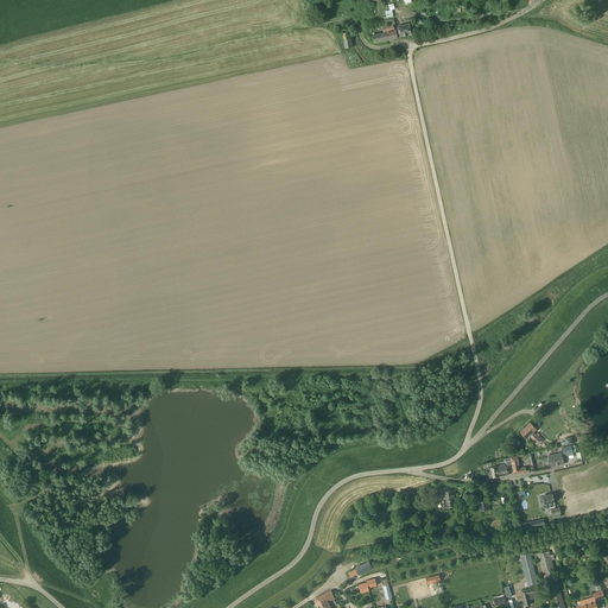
[(388,4),(390,10),(385,11),(387,17),(394,16),(392,10),(396,8),(394,2),(388,4)]
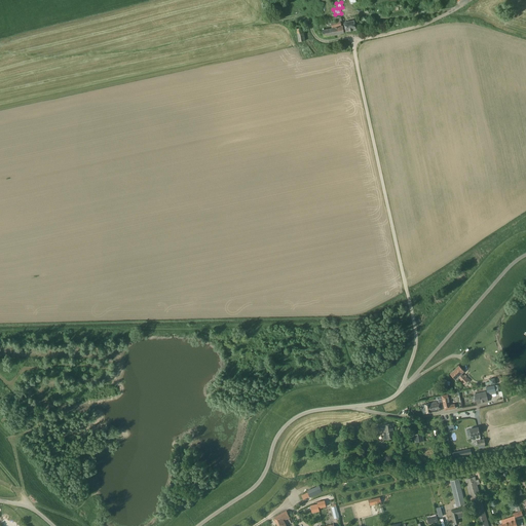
[(335,17),(336,22),(331,23),(332,28),(323,30),(324,37),(344,33),(343,26),(341,26),(340,21),(341,21),(340,16),(335,17)]
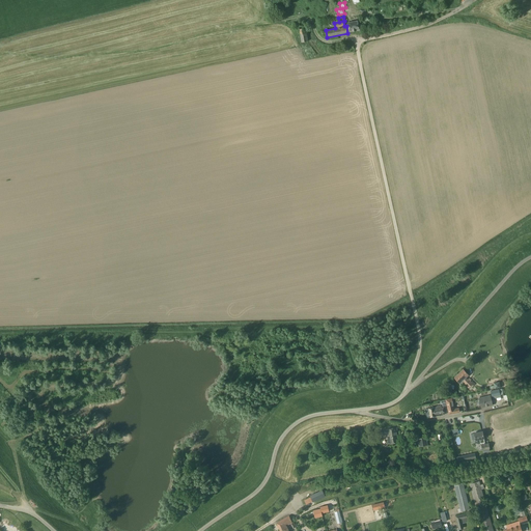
[(350,32),(360,30),(358,20),(347,22),(350,32)]
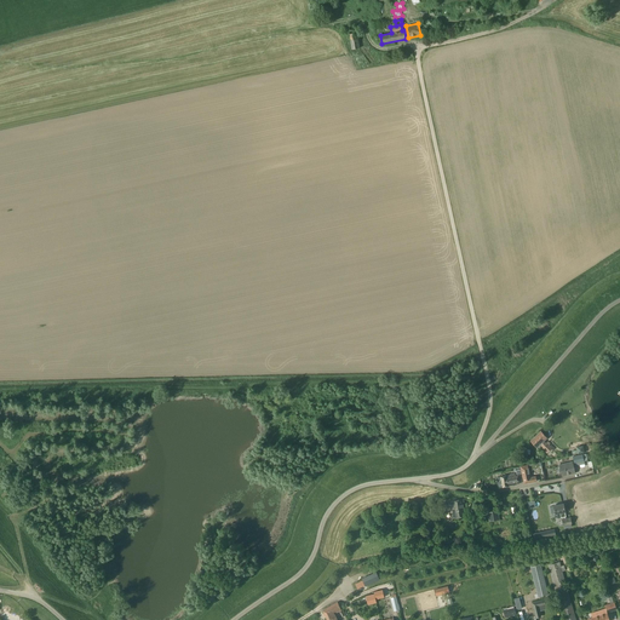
[(360,47),(356,30),(349,32),(352,49),(360,47)]
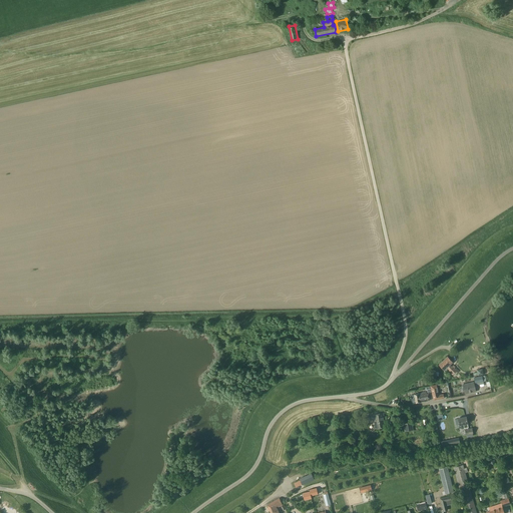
[(447,357),(439,365),(444,371),(447,368),(449,370),(448,371),(452,375),(453,375),(455,376),(458,373),(456,372),(457,371),(455,369),(455,368),(453,366),(452,367),(450,365),(451,364),(453,362),(447,357)]
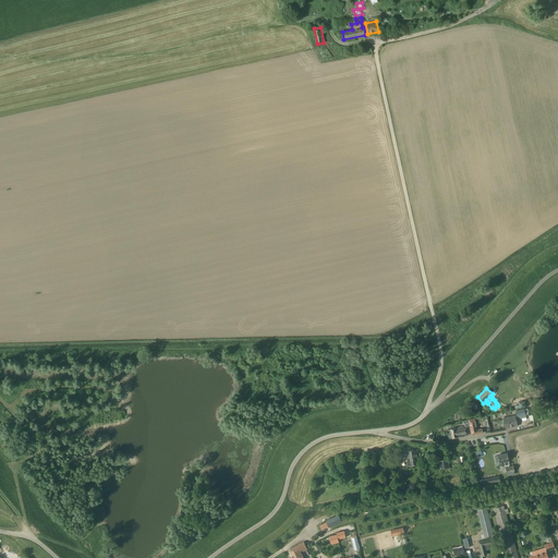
[(516,415),(504,419),(505,422),(504,422),(502,423),(504,425),(505,426),(506,425),(506,428),(518,426),(516,415)]
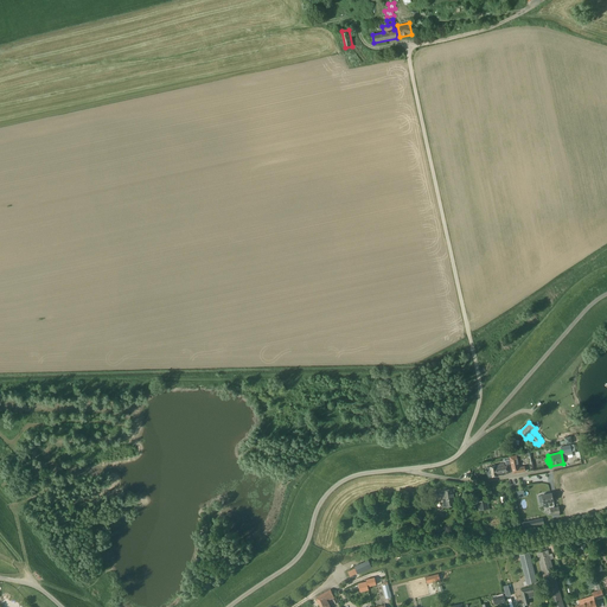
[(525,454),(510,457),(512,473),(525,471),(524,466),(519,467),(518,461),(523,459),(524,460),(528,458),(528,457),(529,457),(529,453),(525,454)]
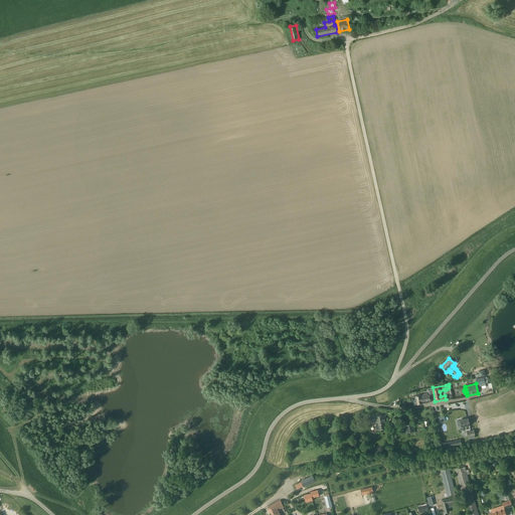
[(416,396),(418,404),(430,402),(428,393),(420,395),(416,396)]
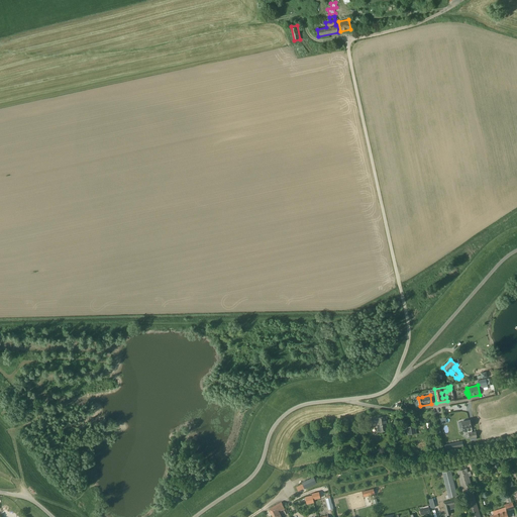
[(388,423),(386,416),(376,418),(369,419),(369,424),(377,423),(378,432),(390,430),(389,423),(388,423)]
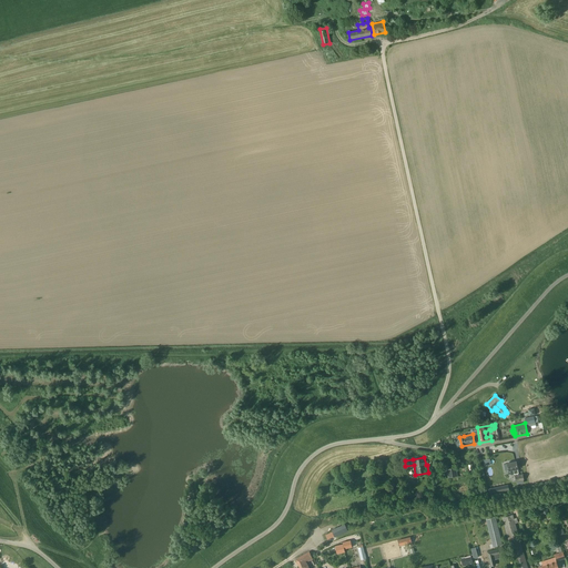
[(508,463),(507,463),(508,470),(513,470),(514,475),(515,475),(516,482),(524,480),(523,474),(518,475),(518,474),(516,462),(511,463),(510,462),(508,462),(508,463)]
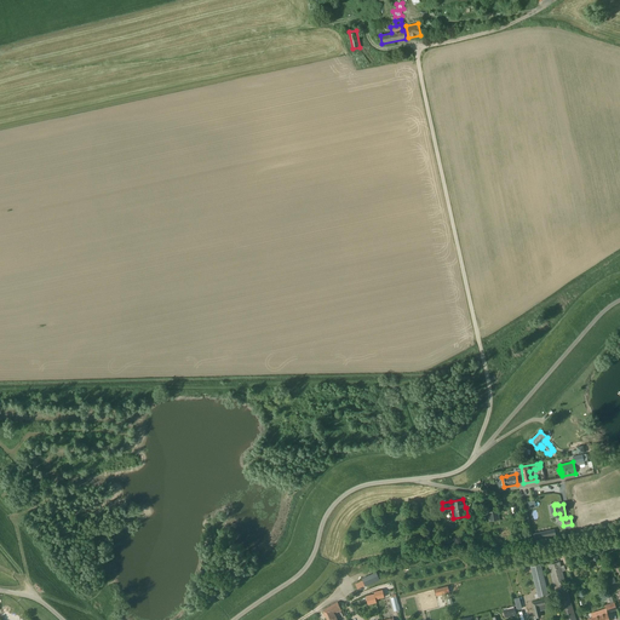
[(499,520),(498,511),(488,512),(489,522),(499,520)]
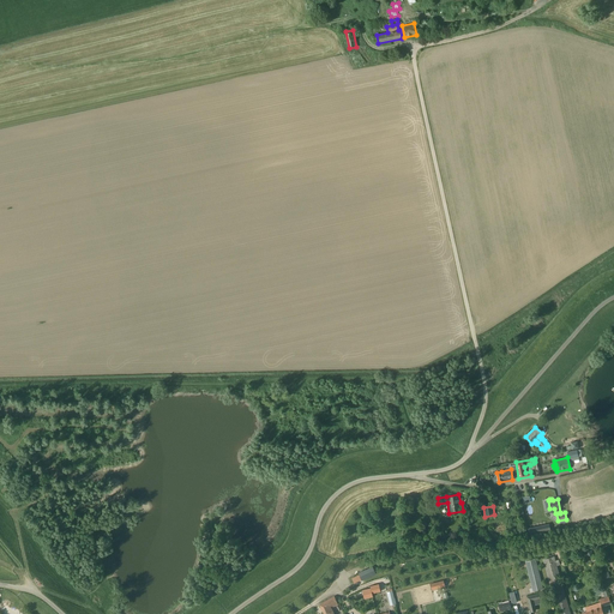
[(549,524),(528,529),(529,536),(551,531),(549,524)]
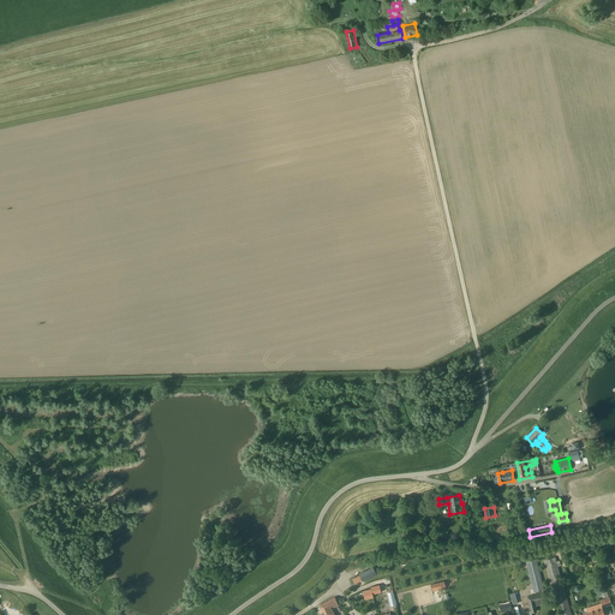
[(556,561),(555,557),(544,560),(559,614),(572,614),(559,567),(561,566),(560,561),(556,561)]
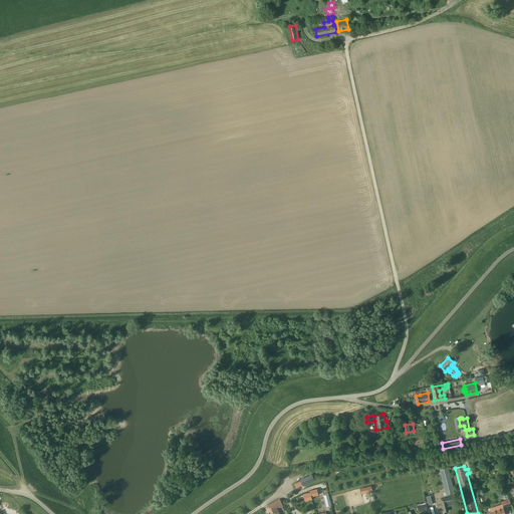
[(455,493),(448,468),(440,470),(446,495),(455,493)]
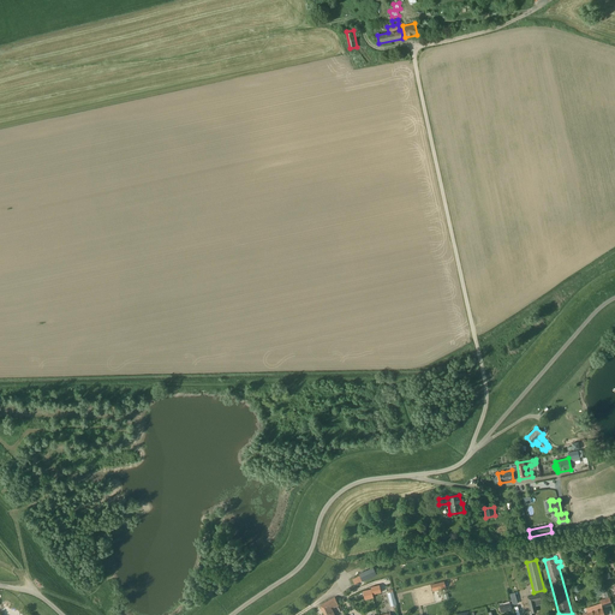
[(523,595),(515,565),(505,567),(511,597),(523,595)]
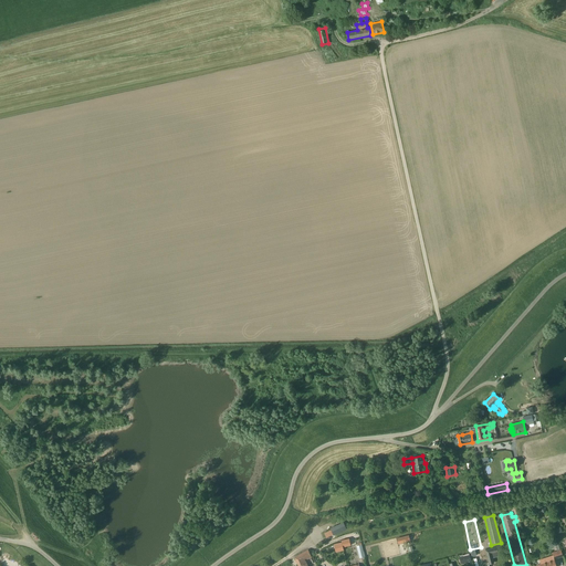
[(334,525),(336,533),(345,530),(343,522),(334,525)]
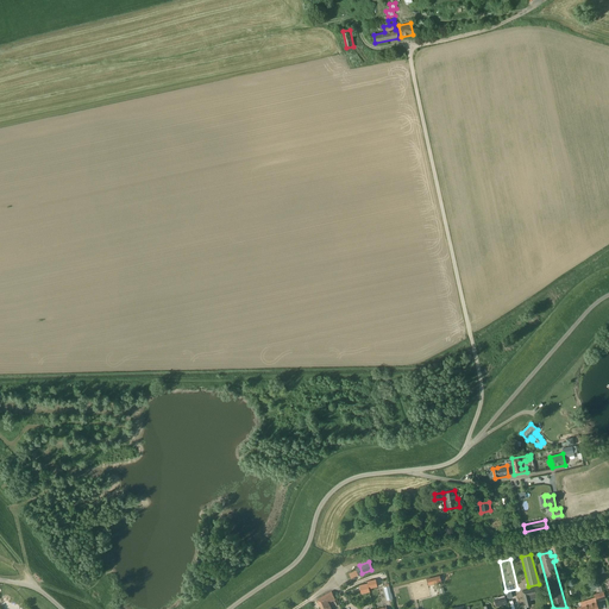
[(356,569),(349,572),(352,578),(359,575),(356,569)]
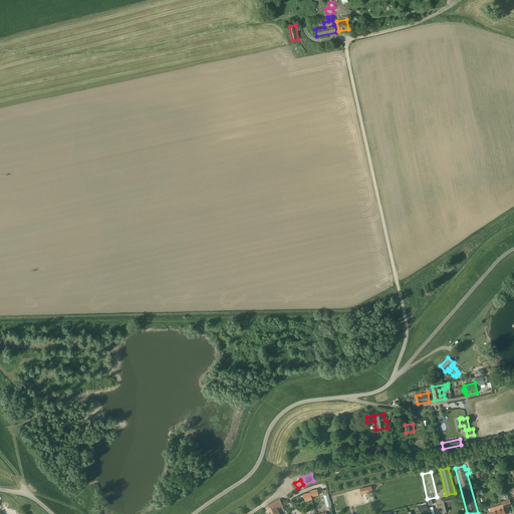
[(310,493),(303,494),(305,501),(312,499),(311,497),(310,492),(310,493)]
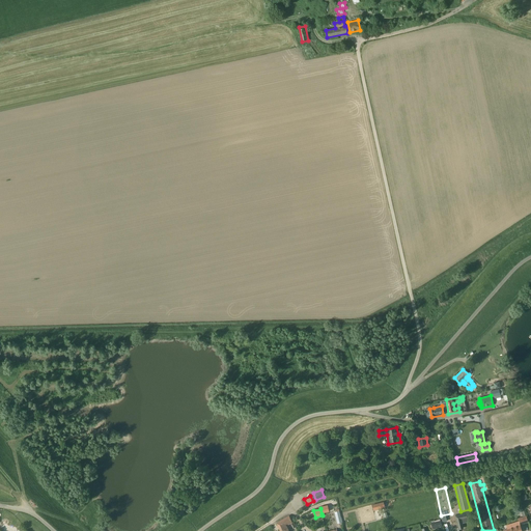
[(523,516),(518,519),(520,523),(520,525),(528,523),(526,515),(524,510),(521,511),(523,516)]
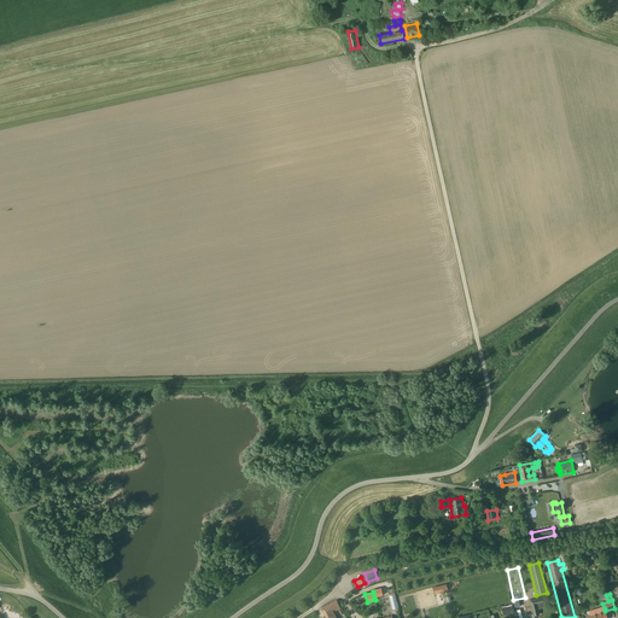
[(530,600),(534,616),(540,614),(536,602),(543,601),(542,596),(530,600)]
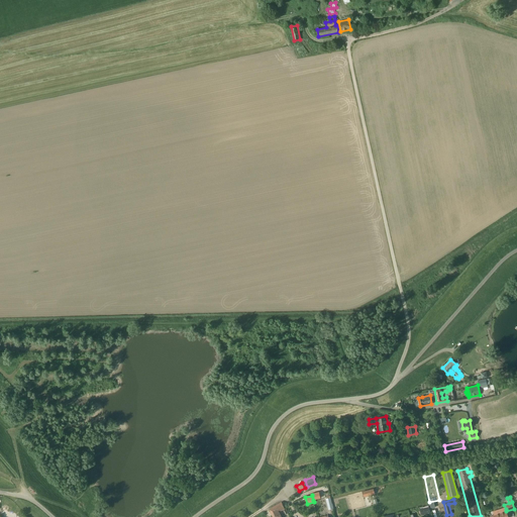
[(285,509),(281,503),(269,509),(273,516),(281,516),(279,512),(285,509)]
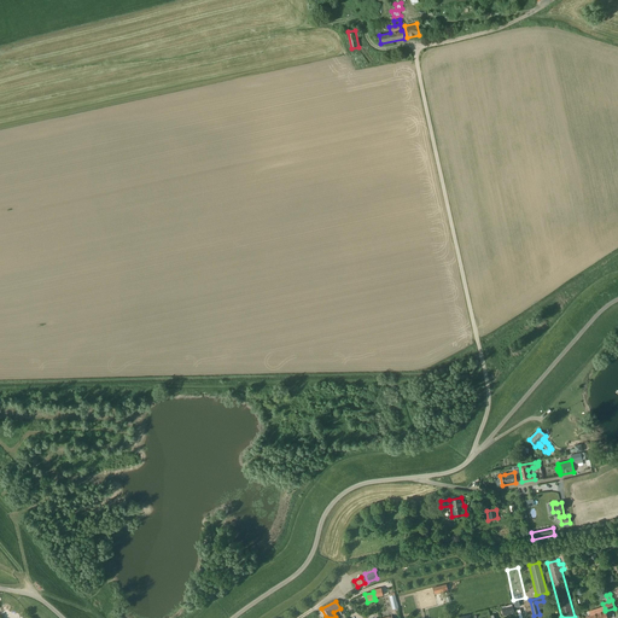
[(514,612),(513,606),(502,608),(503,616),(514,612)]
